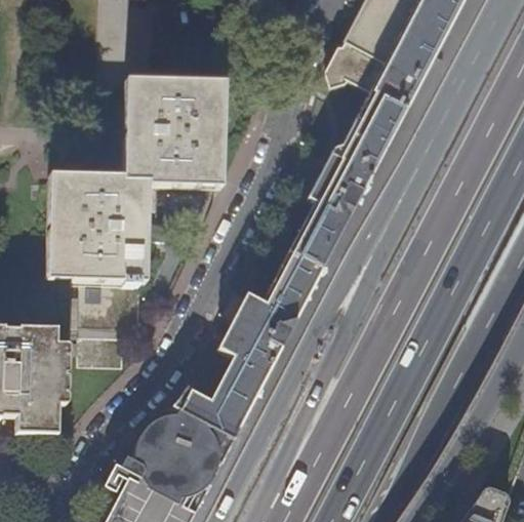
[(367,0),(346,42),(336,59),(331,62),(326,73),(327,78),(338,83),(344,82),(346,78),(369,91),(340,146),(345,148),(317,202),(314,201),(260,302),(264,304),(235,357),(233,356),(210,397),(187,385),(180,395),(171,406),(177,410),(226,435),(227,436),(232,438),(287,332),(291,326),(452,22),(462,0),(367,0)]
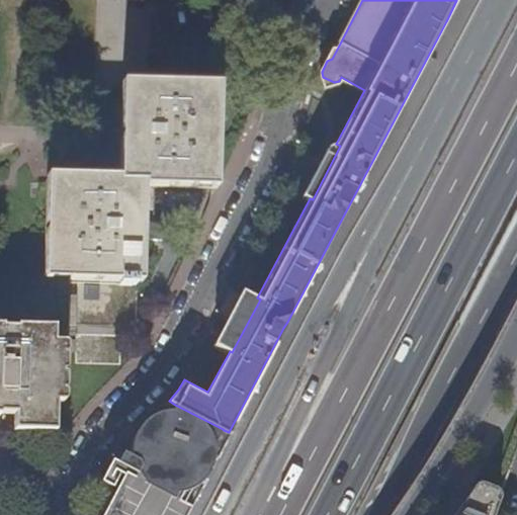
[(341,41),(362,0),(358,0),(338,40),(341,41)]
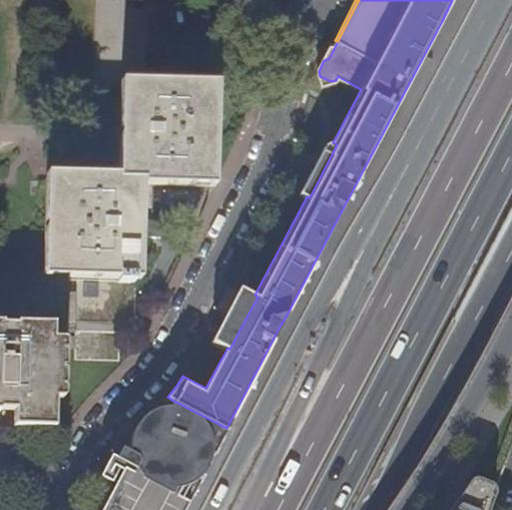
[(80,319),(138,319),(140,177),(212,178),(213,84),(126,83),(124,176),(53,175),(52,271),(80,271),(80,319)]
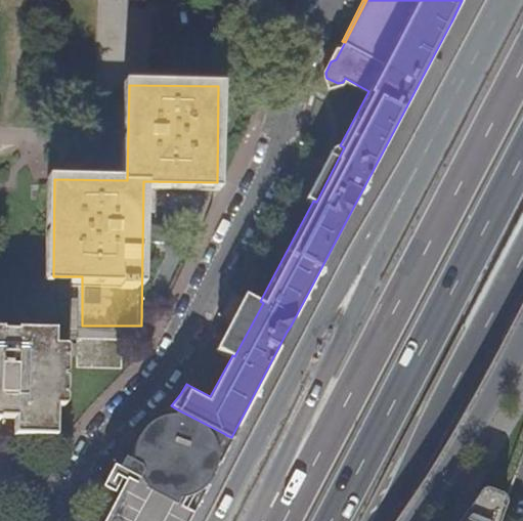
[(306,198),(313,201),(316,202),(344,147),(340,145),(333,146),(306,198)]
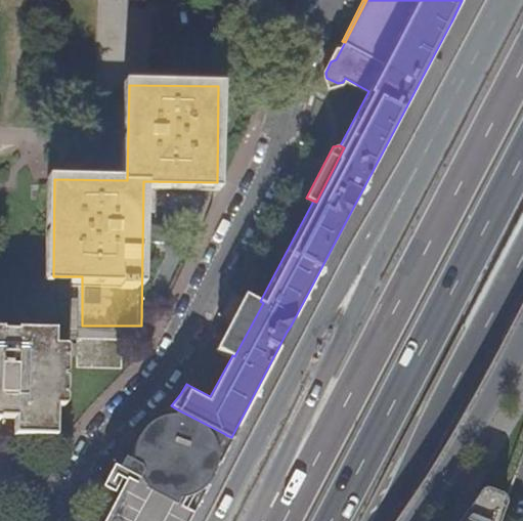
[(225,352),(232,355),(234,356),(263,303),(260,301),(254,297),(225,352)]
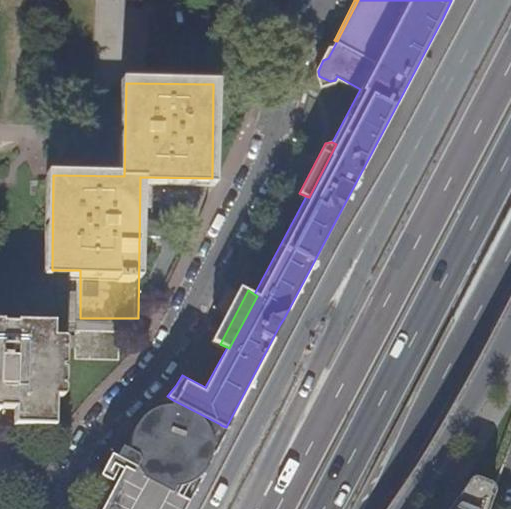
[(58,333),(58,319),(20,319),(20,320),(5,320),(5,318),(0,318),(0,405),(3,406),(4,403),(18,404),(18,419),(59,420),(60,391),(63,391),(64,333),(58,333)]
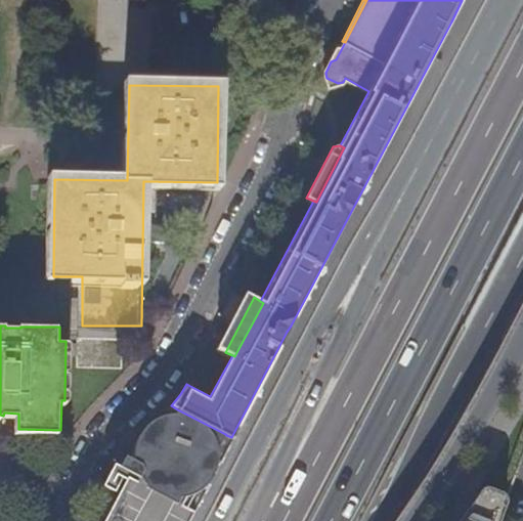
[(180,520),(187,508),(186,508),(189,502),(194,492),(195,492),(217,452),(217,449),(225,434),(177,409),(175,414),(165,415),(153,420),(142,429),(137,437),(134,447),(133,461),(125,457),(120,467),(131,473),(134,466),(137,473),(133,480),(127,477),(103,520),(180,520)]
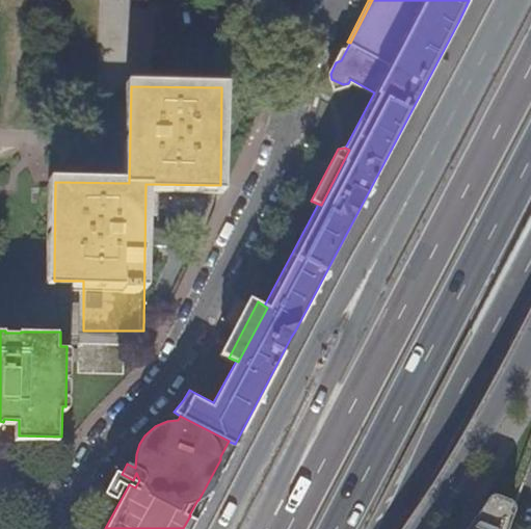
[(220,472),(220,459),(198,500),(203,498),(210,492),(220,472)]
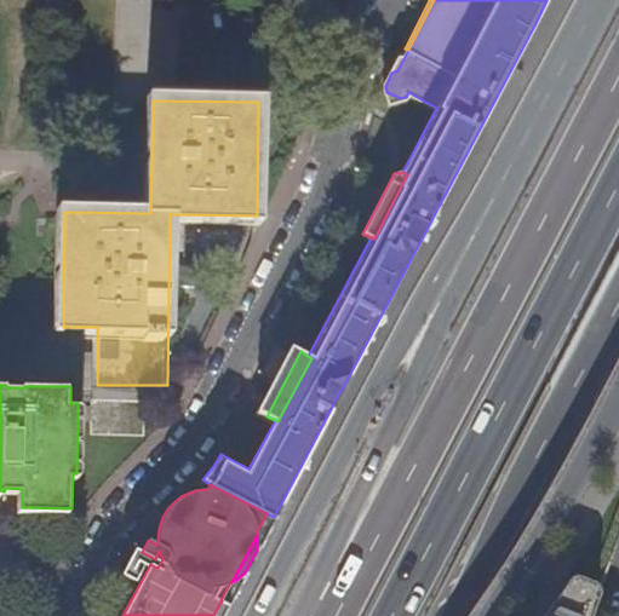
[(590,615),(594,609),(571,599),(568,599),(565,600),(555,615),(550,615),(548,615),(546,615),(590,615)]
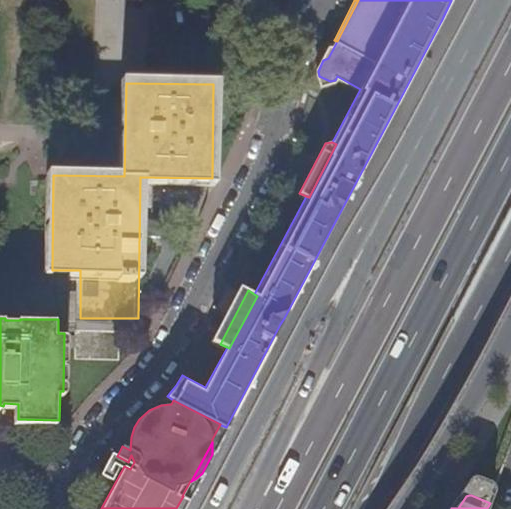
[(183,508),(189,499),(183,496),(176,508),(183,508)]
